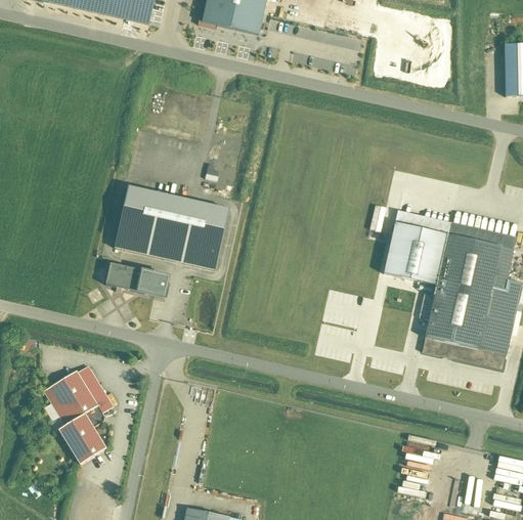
[(43,0),(148,24),(154,0),(43,0)]
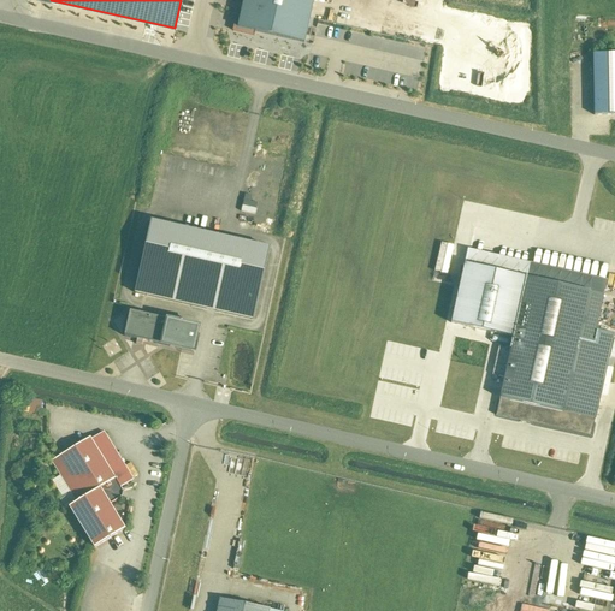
[(255,28),(303,40),(312,0),(241,0),(236,22),(234,21),(232,27),(254,31),(255,28)]
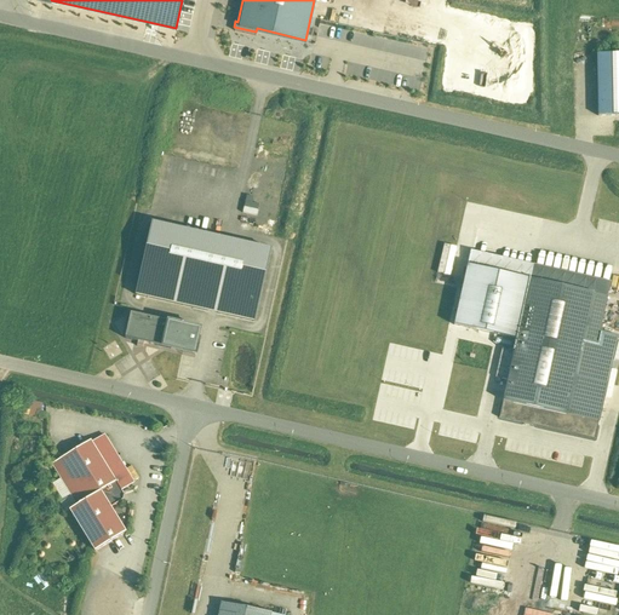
[(618,49),(596,50),(597,111),(618,111),(618,49)]
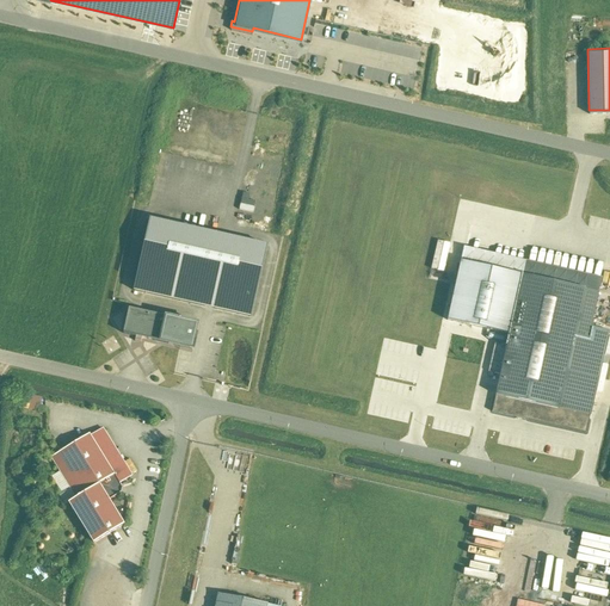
[(183,152),(185,138),(174,136),(172,149),(183,152)]
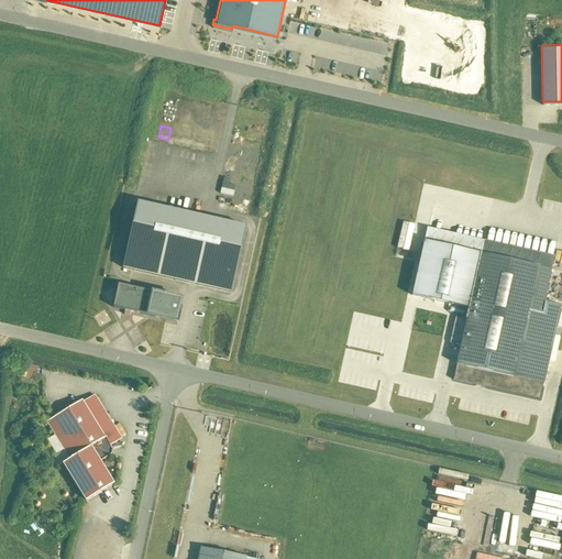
[(248,223),(139,199),(134,221),(124,264),(232,289),(242,245),(248,223)]
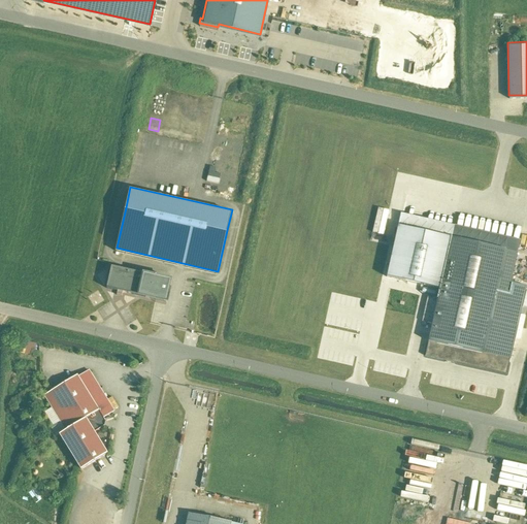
[(432,319),(425,355),(506,373),(520,313),(526,314),(526,288),(525,288),(526,285),(526,283),(511,280),(518,250),(517,250),(520,237),(453,223),(447,254),(441,253),(437,274),(441,275),(438,294),(427,292),(422,317),(432,319)]
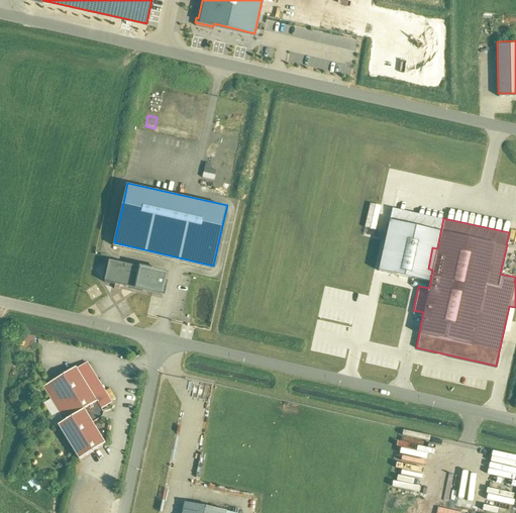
[(42,220),(36,224),(45,238),(52,234),(42,220)]
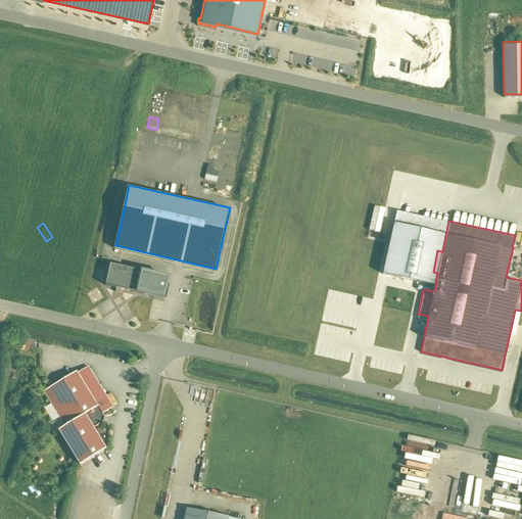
[(111,262),(106,283),(117,285),(116,289),(122,290),(123,286),(164,295),(170,275),(111,262)]
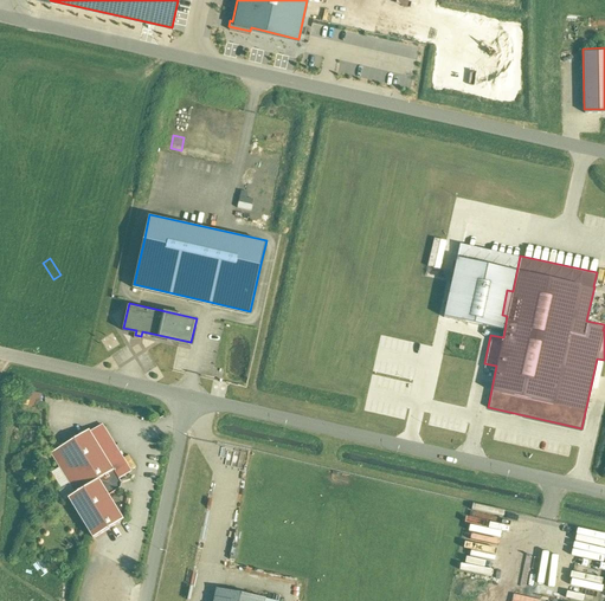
[(26,386),(25,401),(43,404),(45,388),(26,386)]
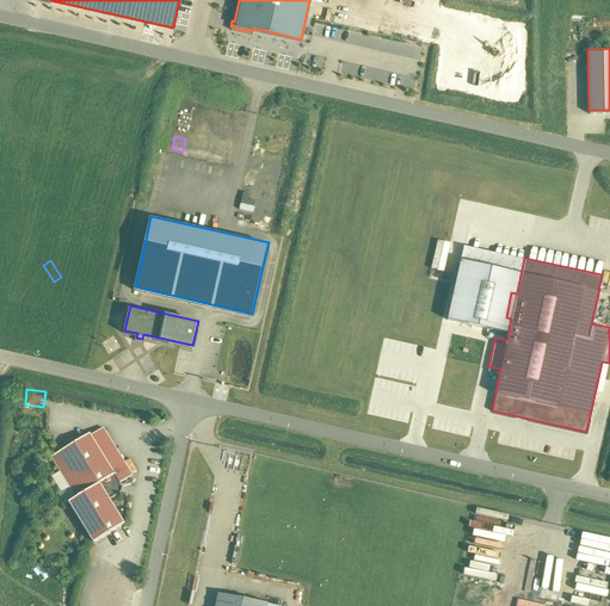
[(109,496),(121,489),(122,483),(119,480),(133,471),(103,425),(91,433),(90,431),(50,455),(74,494),(67,499),(92,540),(124,520),(109,496)]
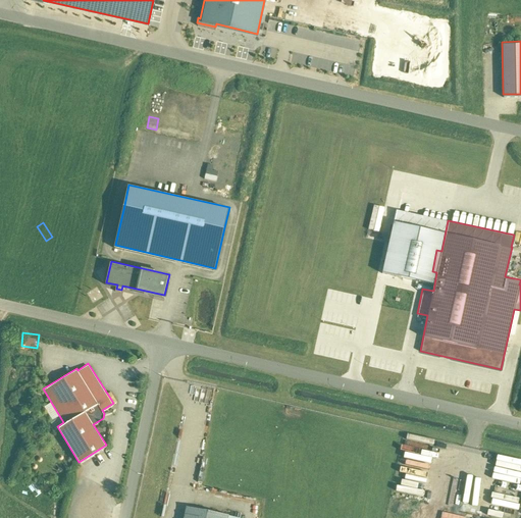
[(186,505),(181,517),(240,517),(241,516),(186,505)]
